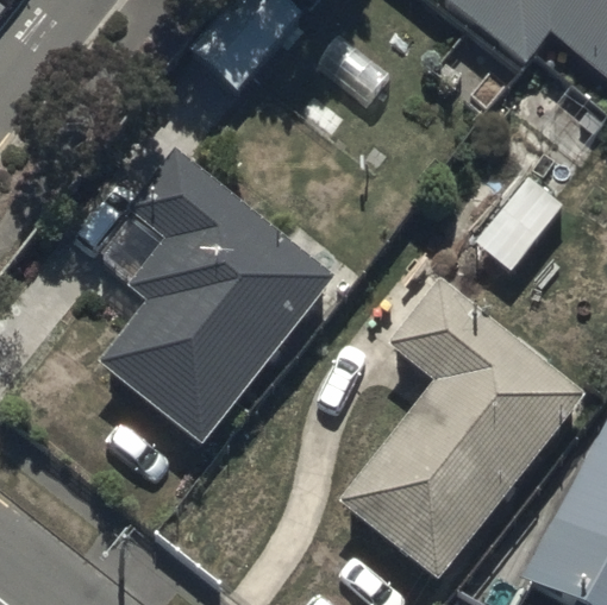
[(221,0),(183,42),(236,90),(310,12),(296,0),(221,0)]
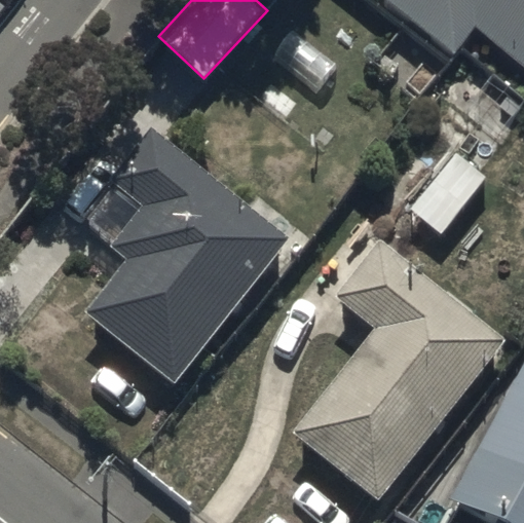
[(386,0),(453,53),(475,27),(523,66),(523,0),(386,0)]
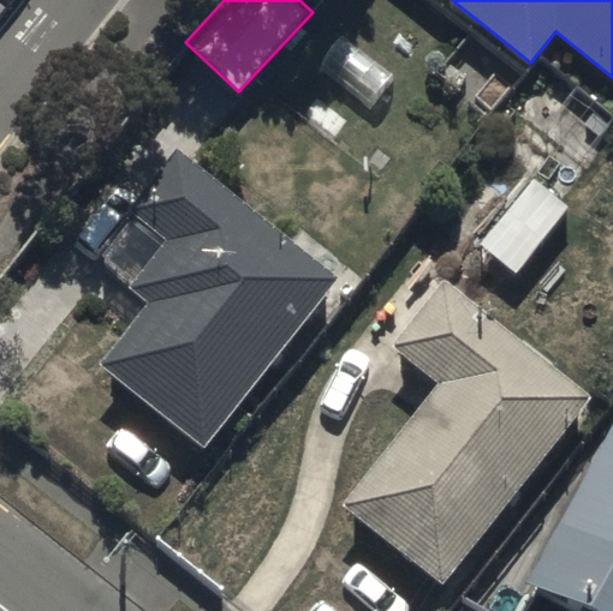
[(528,114),(444,211),(513,273),(570,208),(529,172),(557,139),(528,114)]
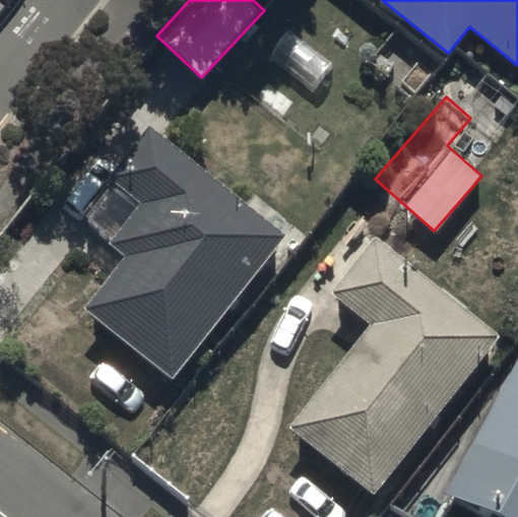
[(126,254),(83,307),(173,378),(286,237),(149,126),(108,177),(134,199),(104,237),(126,254)]
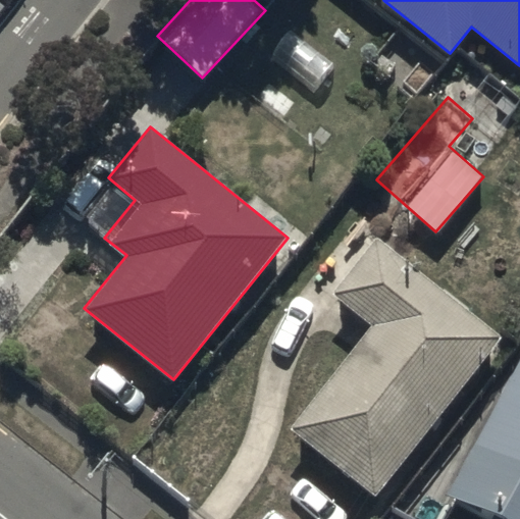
[(372,323),(288,426),(374,497),(503,339),(377,236),(331,291),(372,323)]
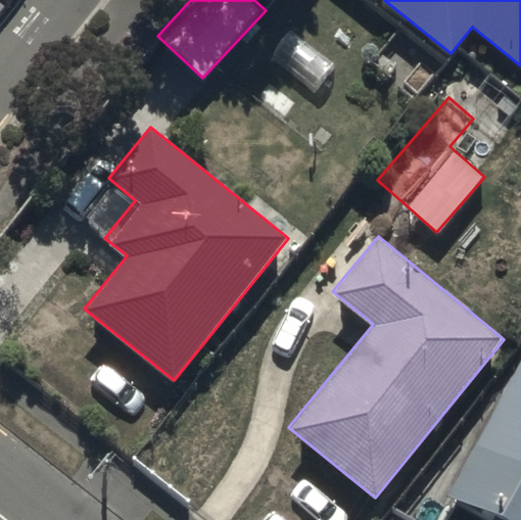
[(520,519),(520,361),(448,494),(493,519),(492,519),(520,519)]
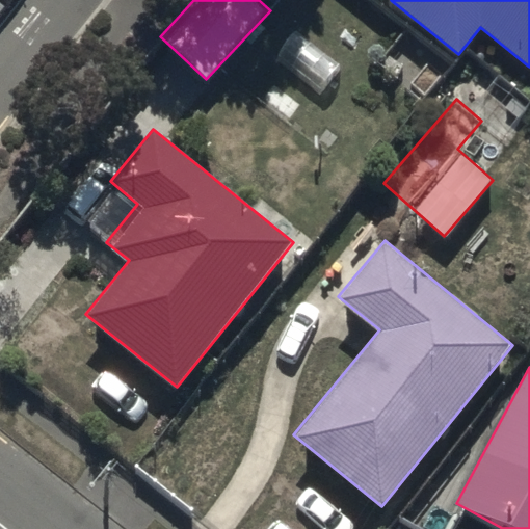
All buildings are outlined.
